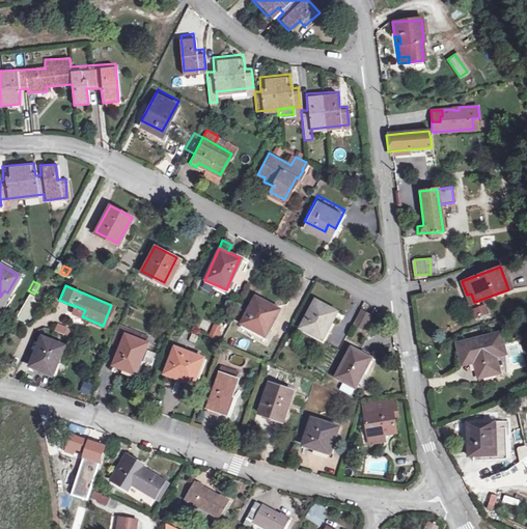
[(264,336),(278,309),(254,297),(241,324),(264,336)]
